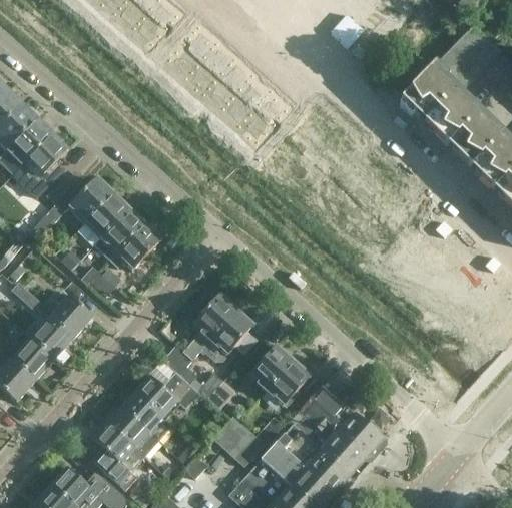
[(101,0),(113,11),(123,0),(101,0)]
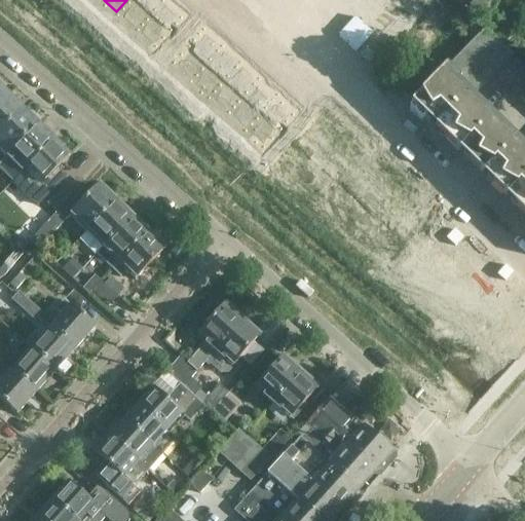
[(126,0),(116,11),(135,28),(159,0),(126,0)]
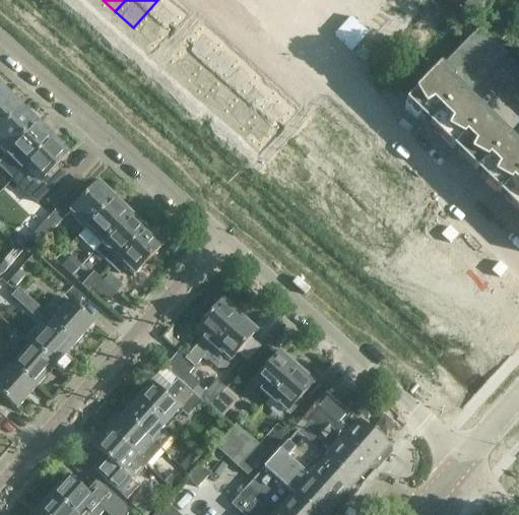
[(133,27),(132,28),(150,46),(183,10),(172,0),(157,0),(133,27)]
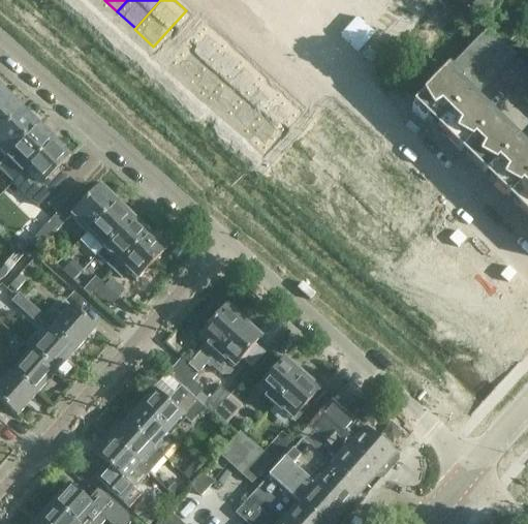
[(202,27),(172,60),(190,78),(220,44),(202,27)]
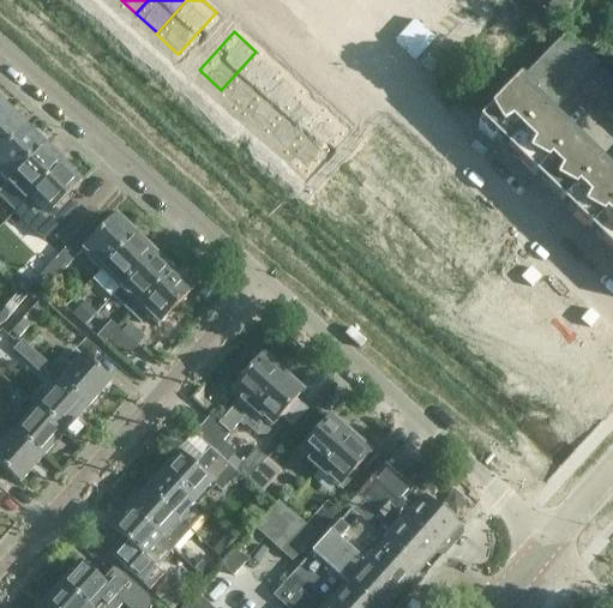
[(565,31),(523,74),(553,106),(576,82),(596,61),(565,31)]
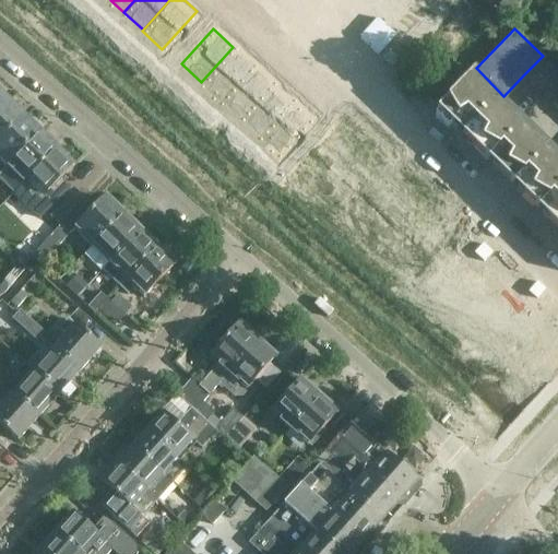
[(201,82),(200,84),(220,102),(221,99),(252,65),(253,63),(235,46),(233,47),(201,82)]
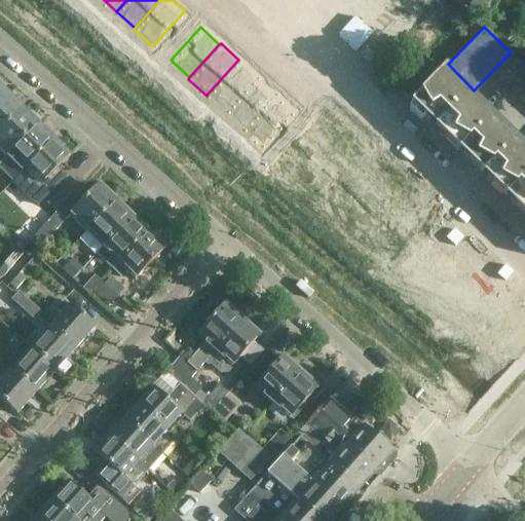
[(524,66),(511,52),(493,70),(521,97),(524,91),(524,66)]
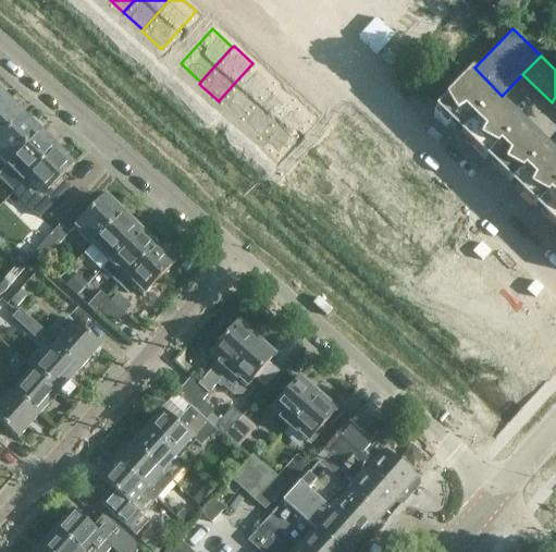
[(251,64),(220,99),(239,117),(271,82),(251,64)]
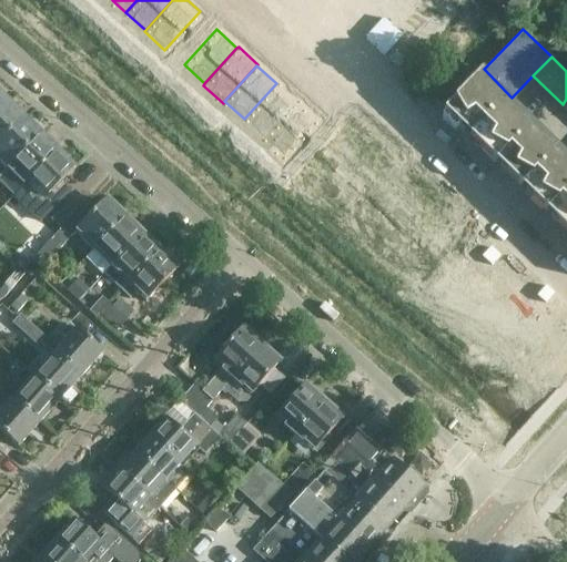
[(475,79),(444,111),(566,230),(566,160),(566,159),(562,163),(475,79)]
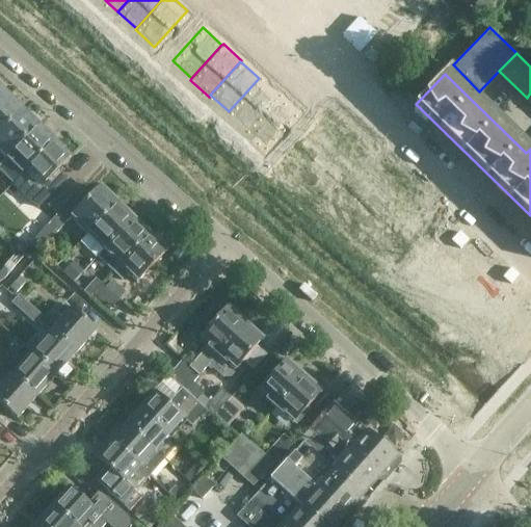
[(259,78),(229,111),(247,128),(277,96),(259,78)]
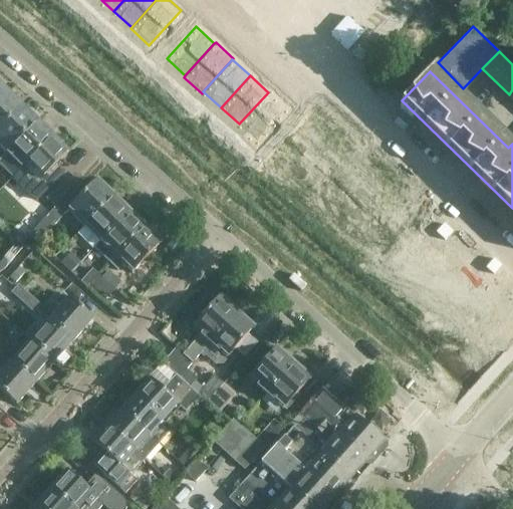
[(6,89),(0,95),(0,125),(21,104),(6,89)]
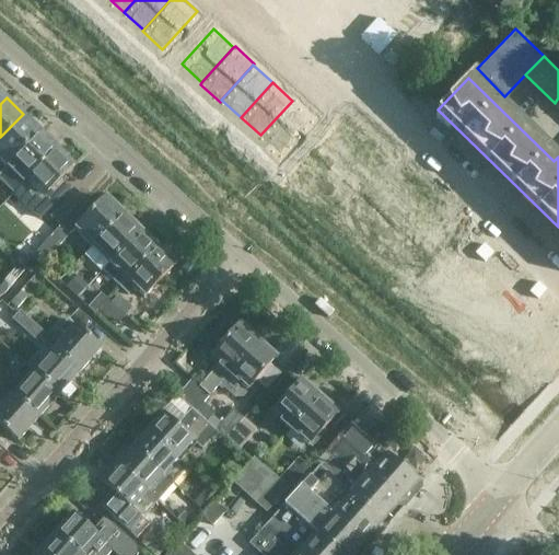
[(260,135),(258,137),(279,155),(314,117),(293,99),(292,101),(260,135)]
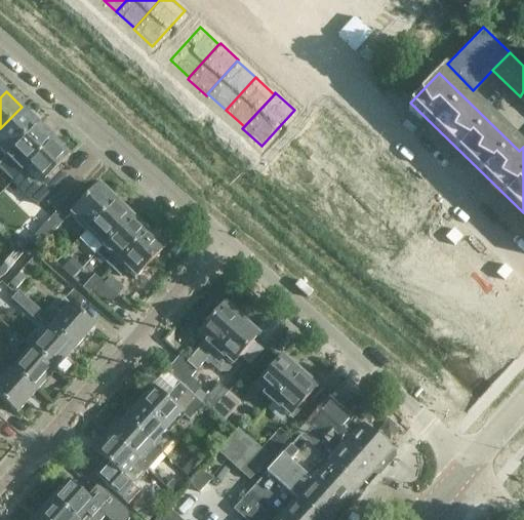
[(22,107),(0,128),(0,147),(6,153),(37,122),(22,107)]
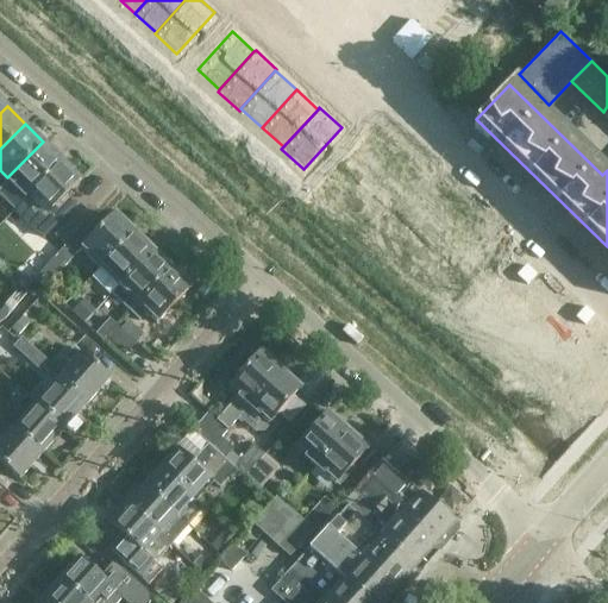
[(43,142),(7,177),(25,195),(60,158),(43,142)]
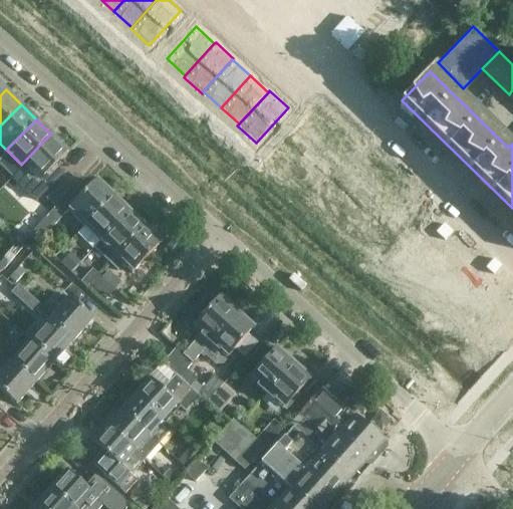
[(50,134),(21,165),(36,180),(66,150),(50,134)]
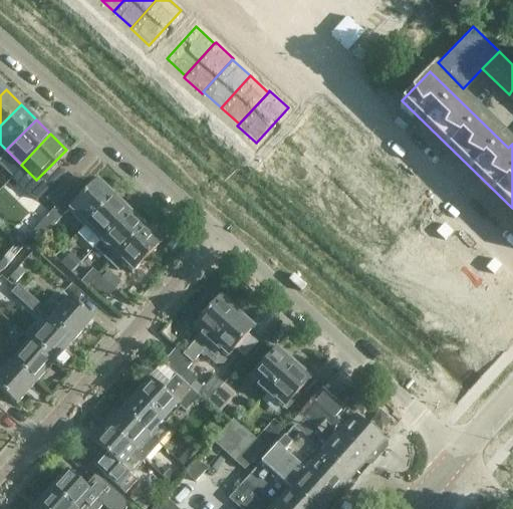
[(67,207),(83,223),(111,194),(95,179),(67,207)]
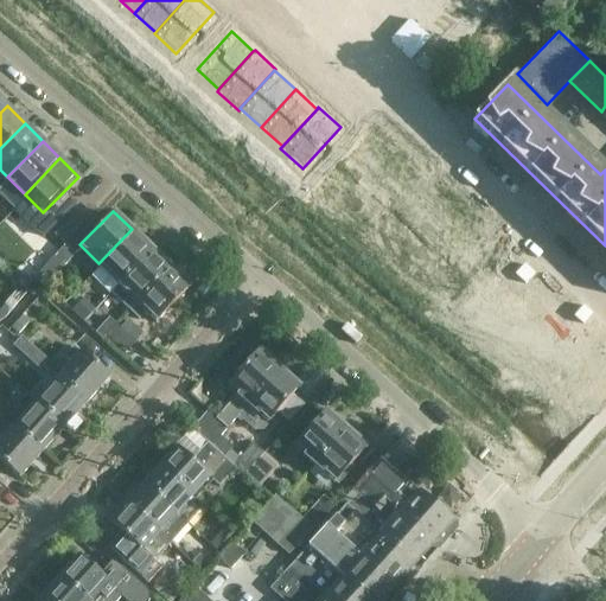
[(132,229),(99,263),(117,281),(151,248),(132,229)]
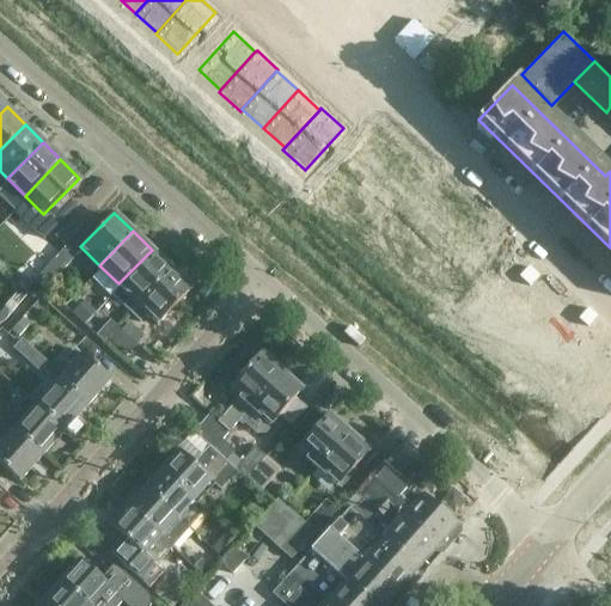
[(34,276),(46,286),(75,252),(65,242),(34,276)]
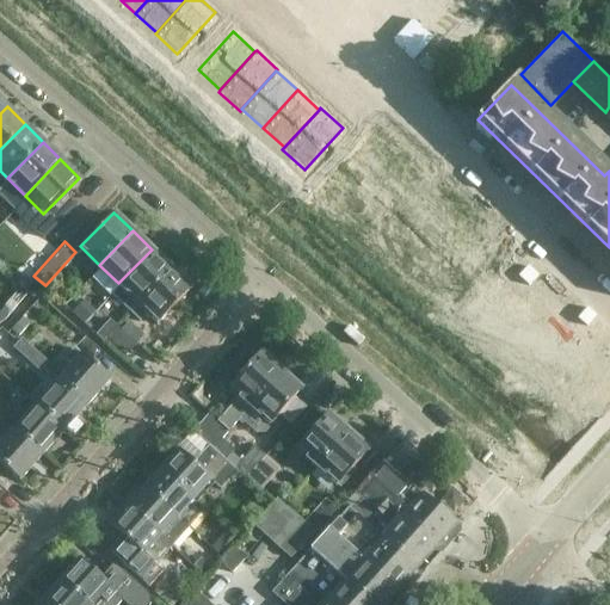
[(129,308),(170,267),(152,249),(118,283),(111,290),(129,308)]
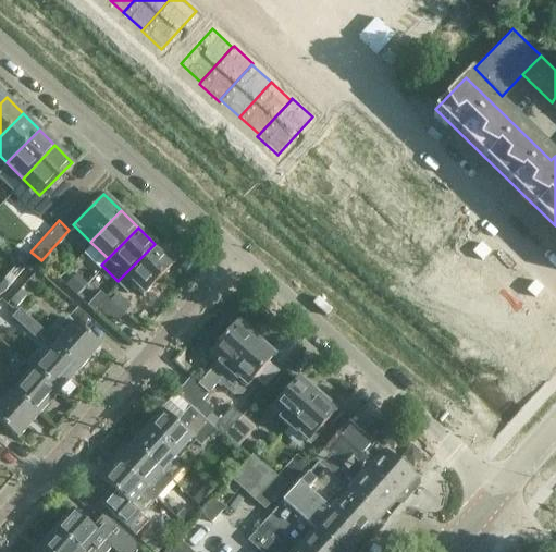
[(172,261),(155,244),(118,281),(126,290),(133,283),(141,292),(172,261)]
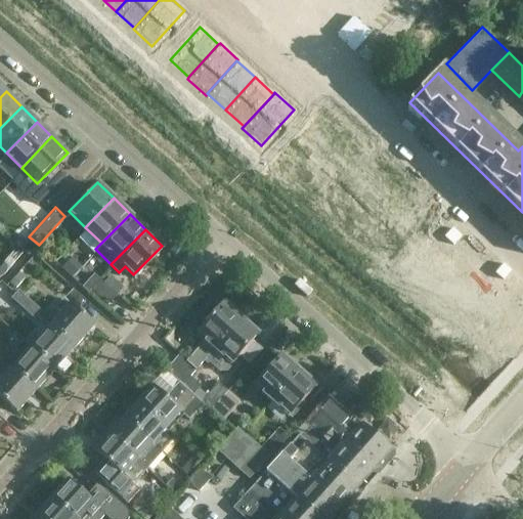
[(0,275),(23,250),(16,245),(9,253),(8,253),(0,262),(0,275)]
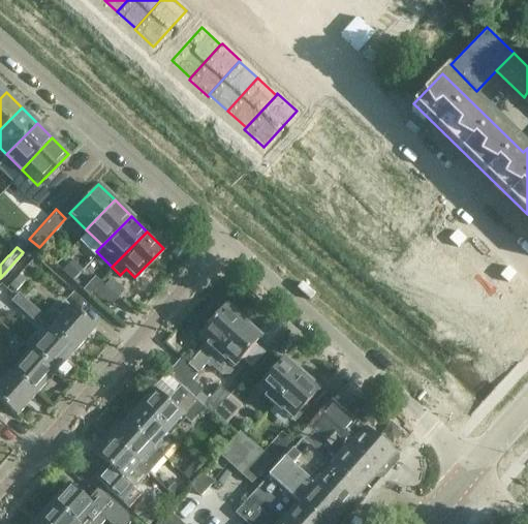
[(56,263),(72,278),(75,274),(83,268),(66,251),(56,263)]
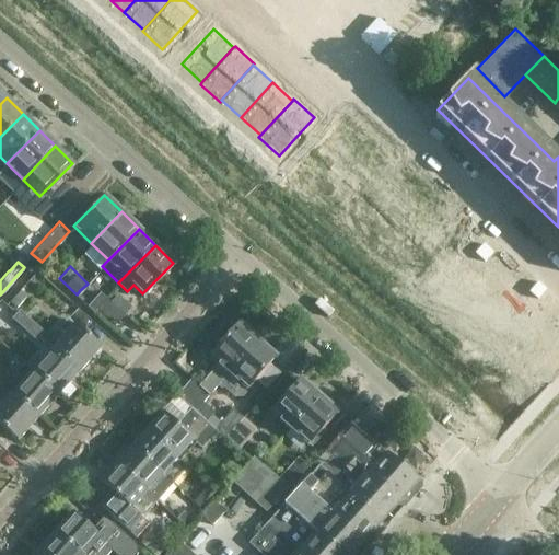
[(96,307),(106,296),(97,287),(86,298),(96,307)]
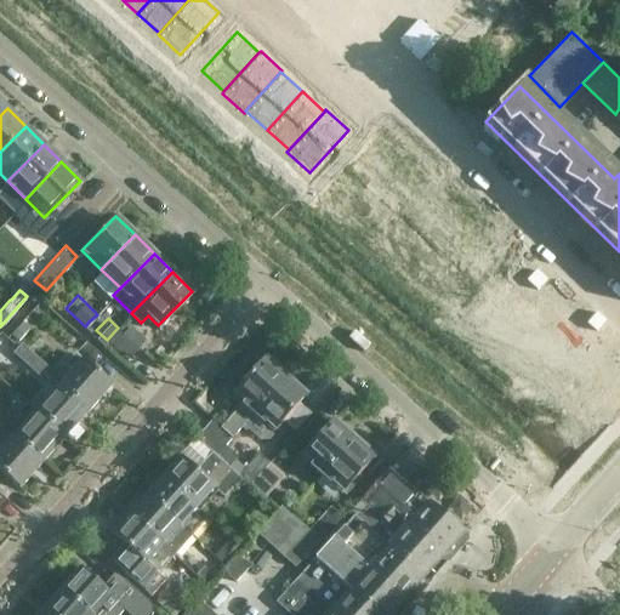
[(128,359),(128,358),(138,346),(118,328),(107,340),(128,359)]
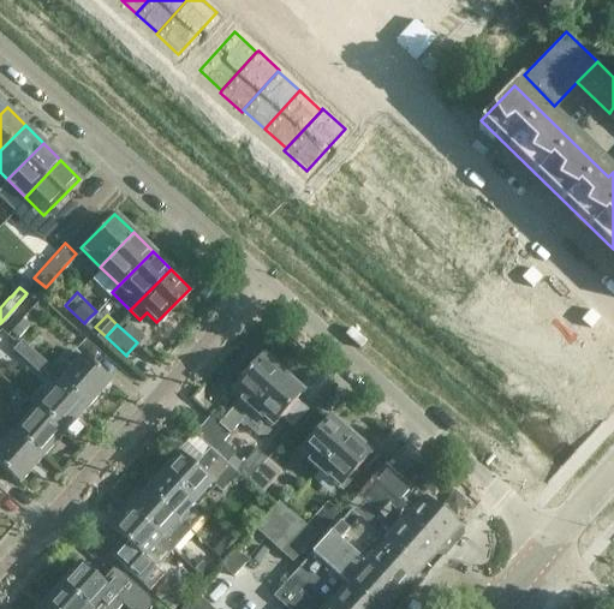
[(40,371),(49,362),(21,336),(12,346),(40,371)]
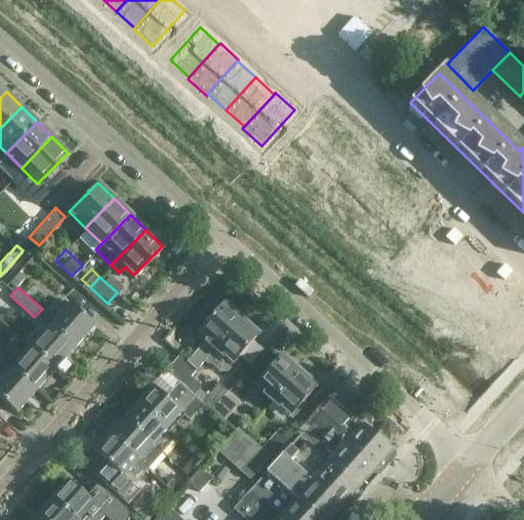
[(95,322),(71,301),(65,294),(55,306),(62,311),(51,323),(75,345),(95,322)]
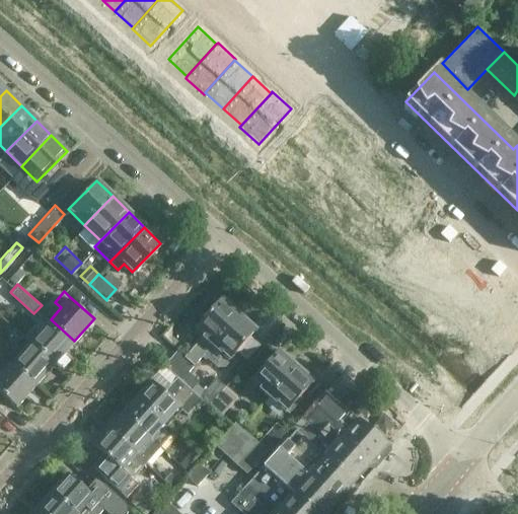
[(194,328),(210,343),(237,313),(220,298),(194,328)]
